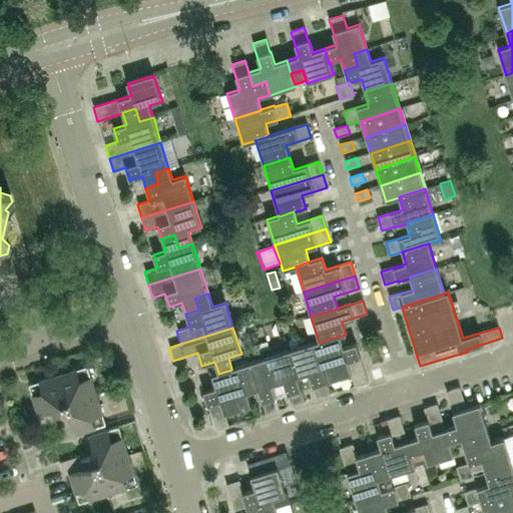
[(369,383),(356,344),(343,348),(340,337),(340,336),(320,343),(319,342),(314,343),(326,382),(351,374),(354,382),(353,382),(355,387),(369,383)]
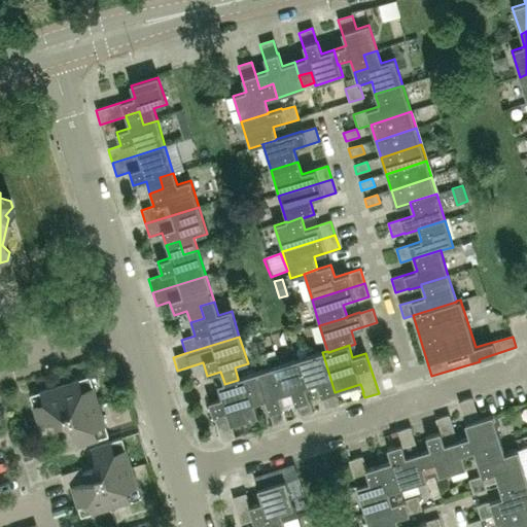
[(335,392),(322,352),(296,360),(305,387),(306,387),(317,384),(325,410),(339,406),(336,395),(335,392)]
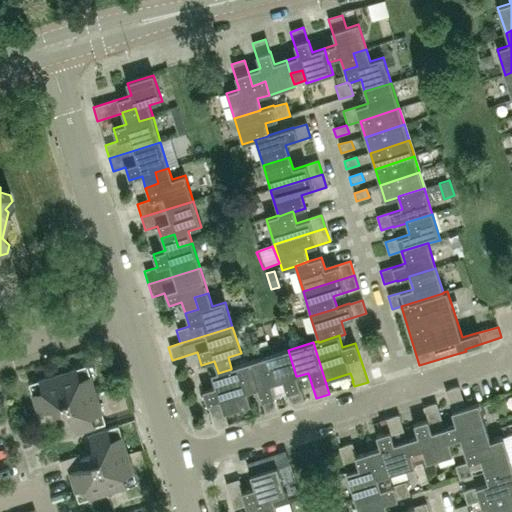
[(296,376),(288,350),(263,358),(271,384),(272,384),(283,381),(291,406),(304,402),(300,389),(301,389),(297,376),(296,376)]
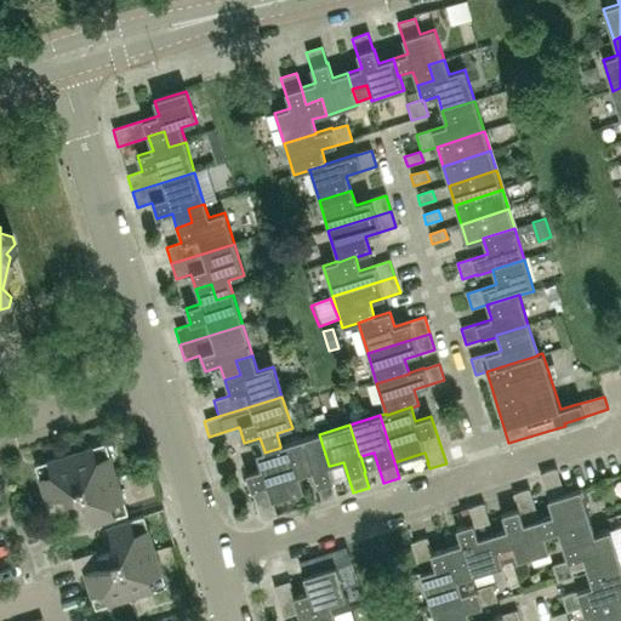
[(329,466),(319,434),(288,444),(297,476),(298,476),(312,471),(322,502),(339,496),(334,482),(330,466),(329,466)]
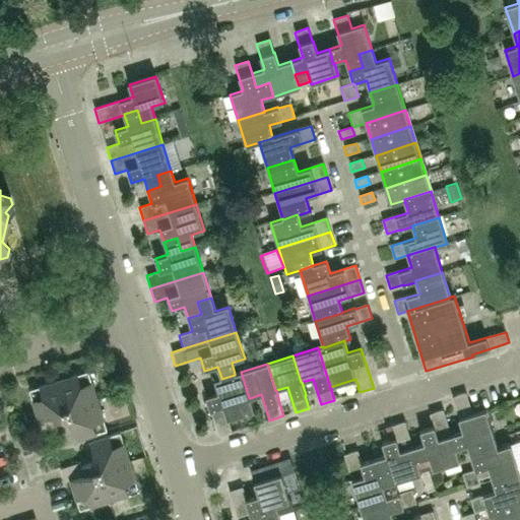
[(108,429),(89,370),(29,388),(39,417),(34,419),(38,433),(57,427),(56,423),(71,417),(77,438),(108,429)]
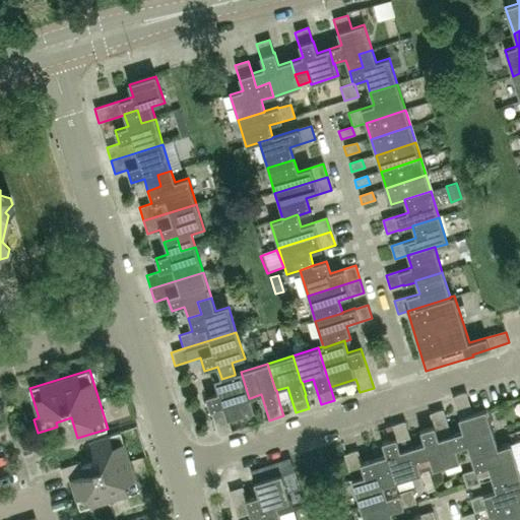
[(232,432),(228,419),(254,411),(250,398),(249,398),(241,372),(235,374),(235,375),(221,379),(221,378),(215,380),(218,393),(206,397),(218,436),(232,432)]
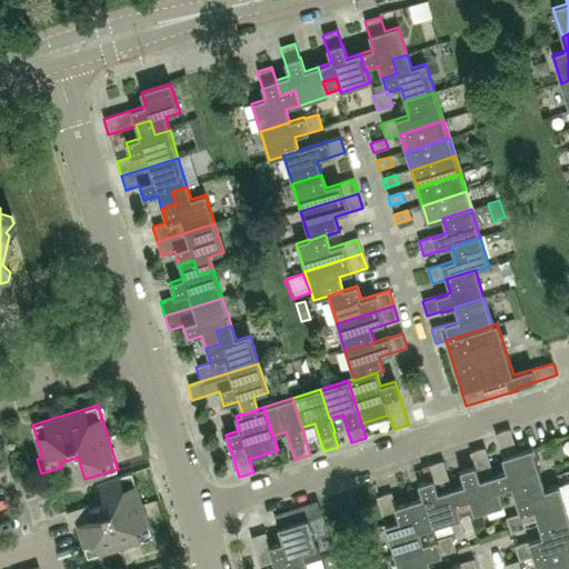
[(541,478),(532,450),(518,455),(512,436),(510,430),(496,435),(507,472),(495,477),(493,477),(499,491),(511,487),(516,502),(531,498),(526,482),(541,478)]
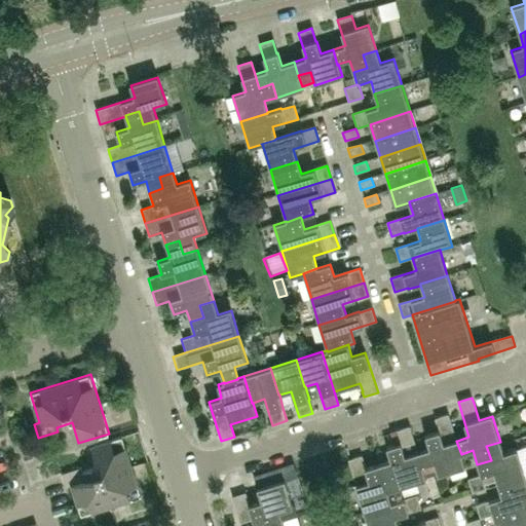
[(461,454),(456,441),(457,441),(449,415),(436,419),(440,433),(426,437),(430,449),(418,453),(422,466),(435,462),(439,476),(465,467),(461,454)]
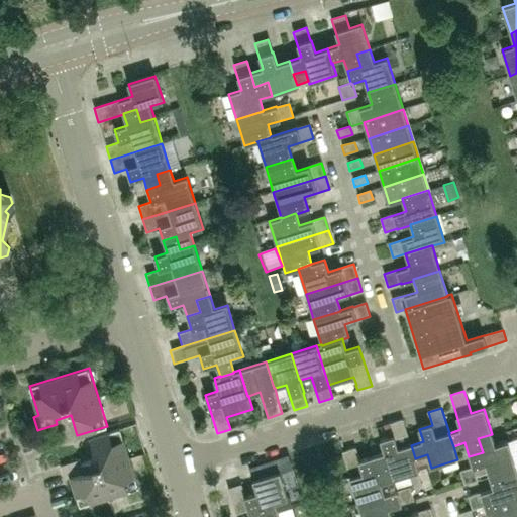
[(415,458),(411,445),(403,420),(390,424),(394,437),(381,441),(385,453),(373,457),(377,471),(389,467),(393,480),(419,472),(415,458)]
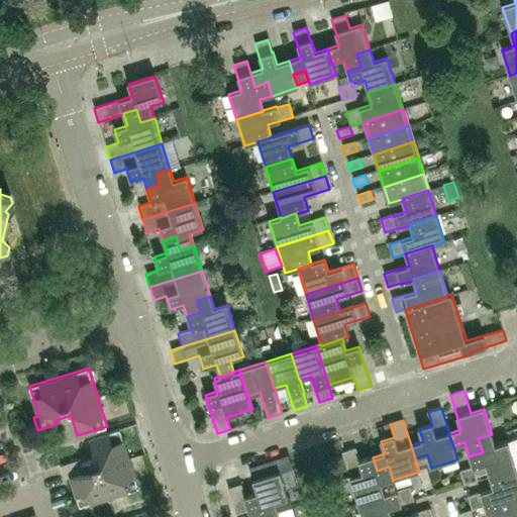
[(138,487),(120,428),(90,438),(97,458),(82,462),(80,458),(61,464),(64,474),(65,478),(71,476),(80,505),(138,487)]
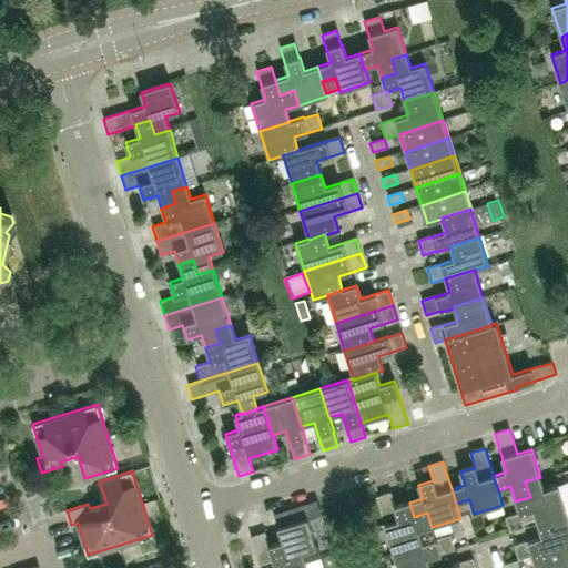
[(567,515),(558,486),(544,490),(540,477),(525,482),(530,497),(515,501),(519,514),(519,515),(520,515),(534,510),(538,524),(567,515)]
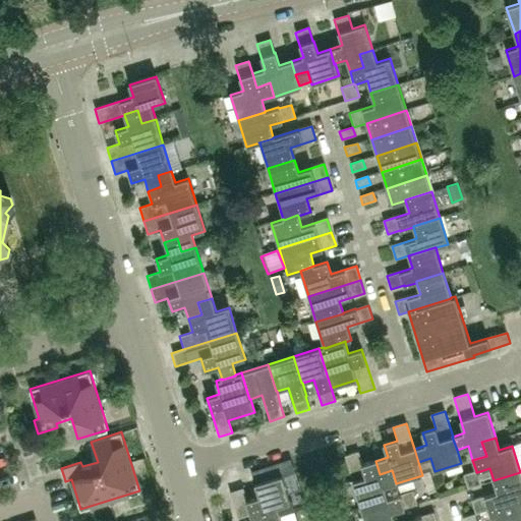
[(396,483),(392,470),(380,474),(375,461),(363,465),(359,452),(346,456),(354,481),(353,481),(361,508),(387,500),(387,499),(384,487),(396,483)]
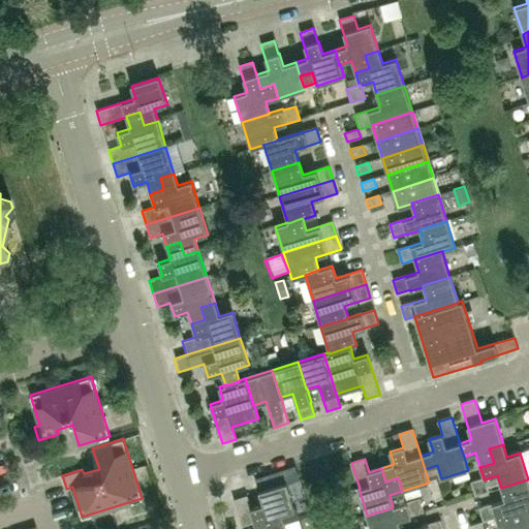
[(489,492),(485,479),(484,479),(484,478),(470,483),(474,496),(489,492)]
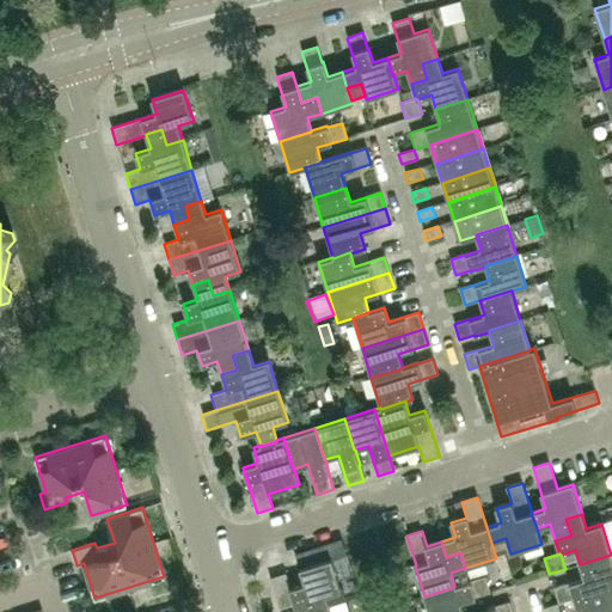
[(611,587),(611,558),(611,555),(580,564),(583,579),(554,588),(560,604),(574,599),(611,587)]
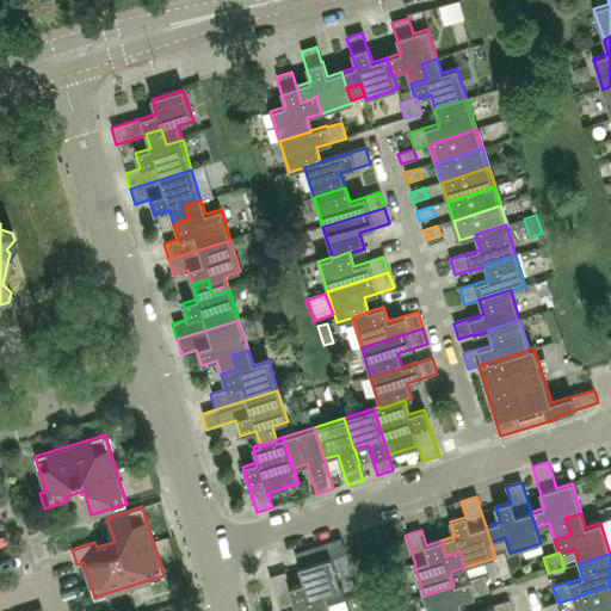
[(340,590),(331,559),(298,568),(303,584),(290,587),(285,573),(270,578),(279,609),(294,604),(309,599),(313,610),(319,610),(331,608),(329,605),(335,603),(332,592),(340,590)]
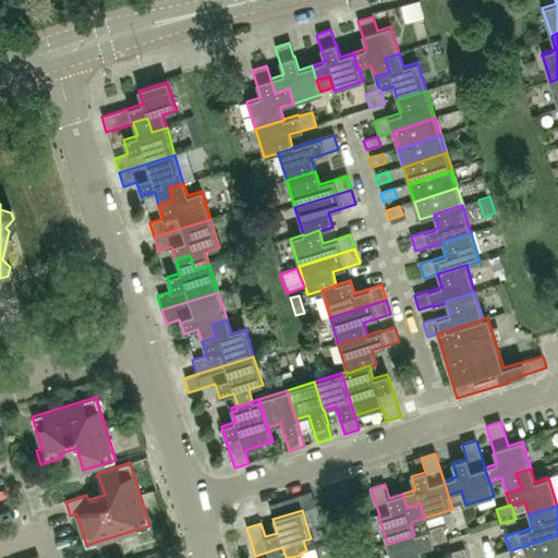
[(423,557),(421,549),(448,541),(444,526),(434,529),(414,534),(414,535),(387,544),(390,557),(423,557)]
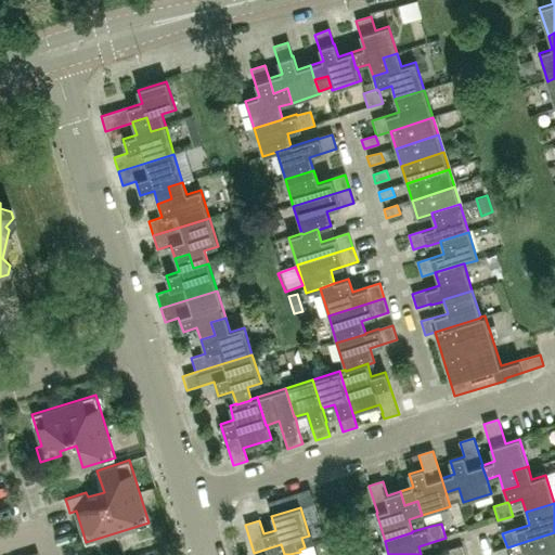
[(542,554),(554,551),(554,532),(520,543),(524,554),(542,554)]
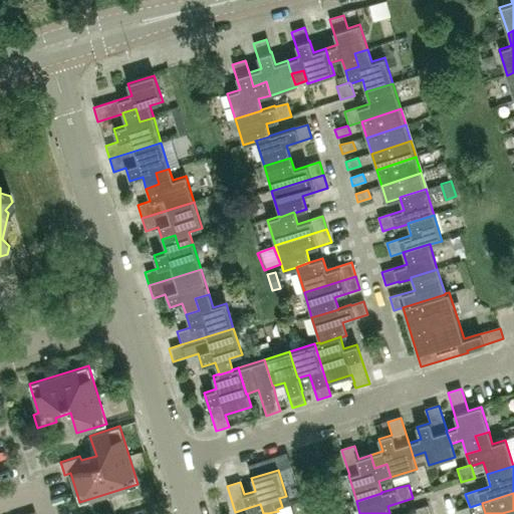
[(278,513),(278,511),(268,513),(263,513),(260,504),(247,508),(248,513),(278,513)]
